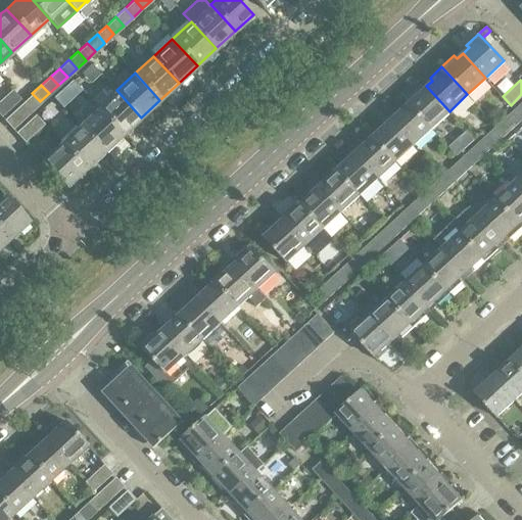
[(449,111),(426,86),(421,92),(418,89),(406,100),(431,128),(449,111)]
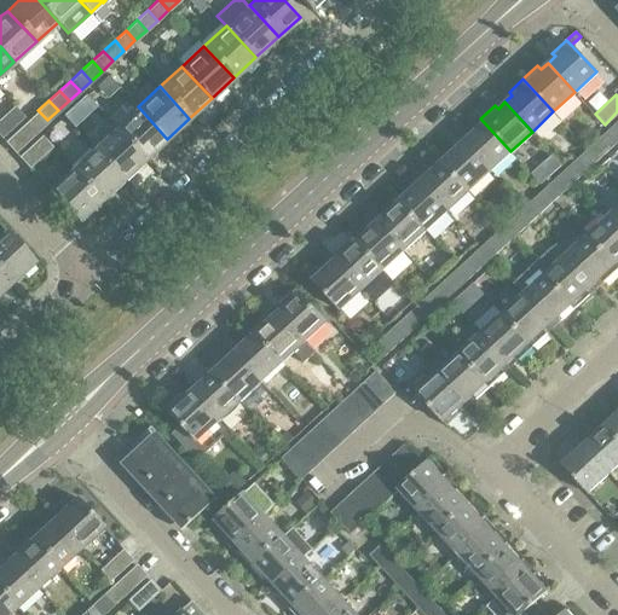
[(13,105),(0,117),(0,135),(3,138),(24,116),(13,105)]
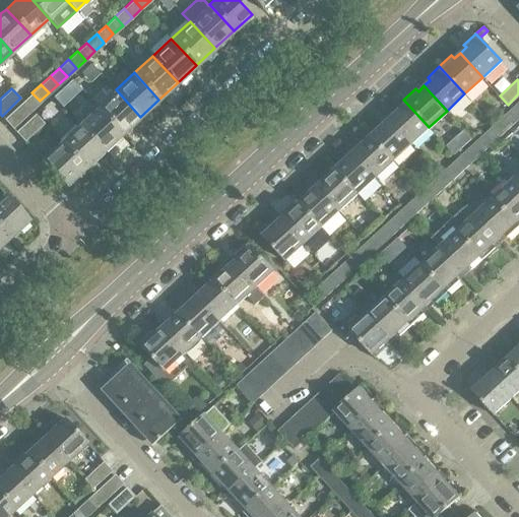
[(122,134),(140,117),(116,89),(96,107),(122,134)]
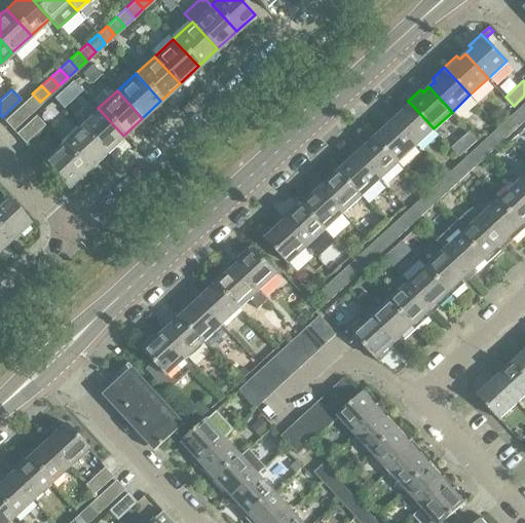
[(12,128),(40,102),(32,94),(4,119),(12,128)]
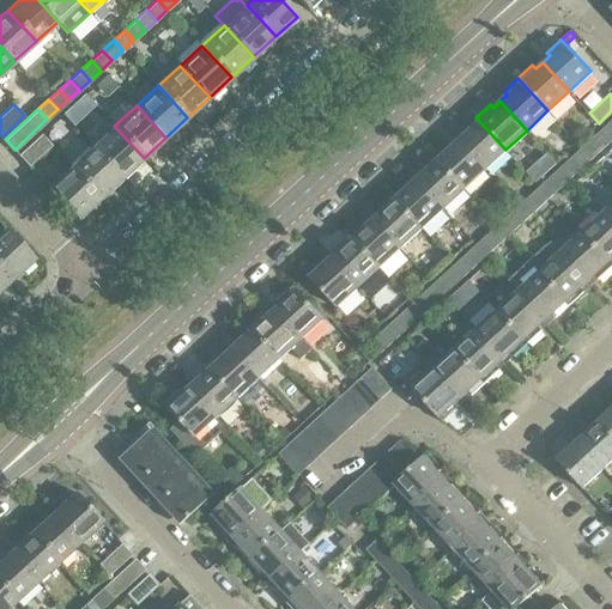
[(506,150),(476,117),(462,131),(465,133),(458,140),(485,169),(506,150)]
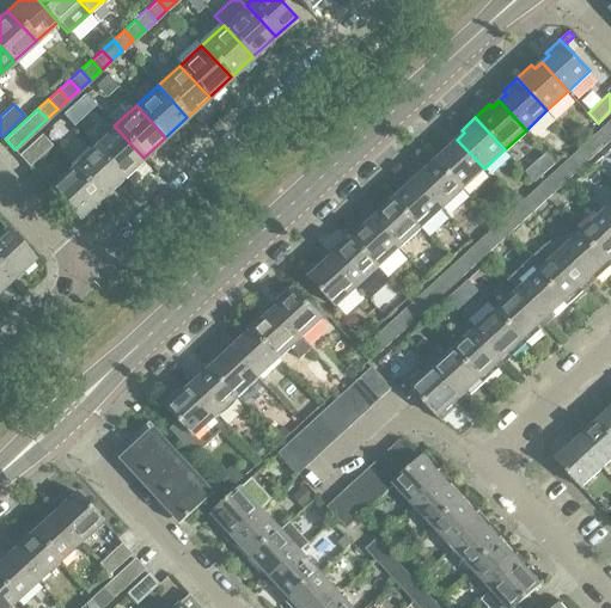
[(602,147),(610,137),(610,118),(592,137),(602,147)]
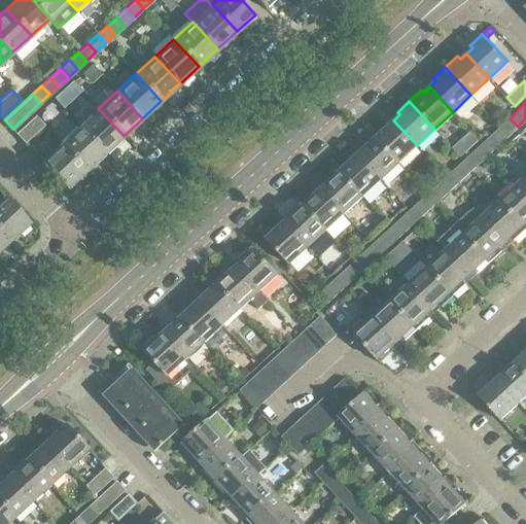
[(104,153),(124,136),(98,108),(79,126),(104,153)]
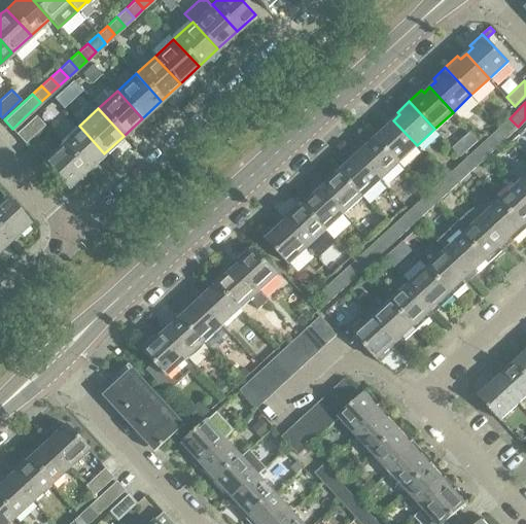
[(34,115),(15,133),(24,141),(42,125),(34,115)]
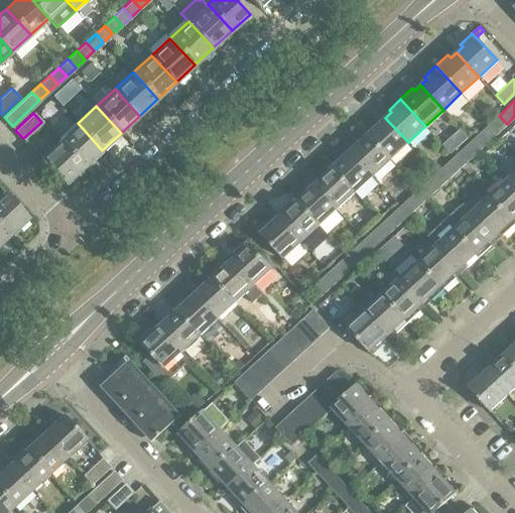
[(498,132),(507,124),(499,116),(490,124),(498,132)]
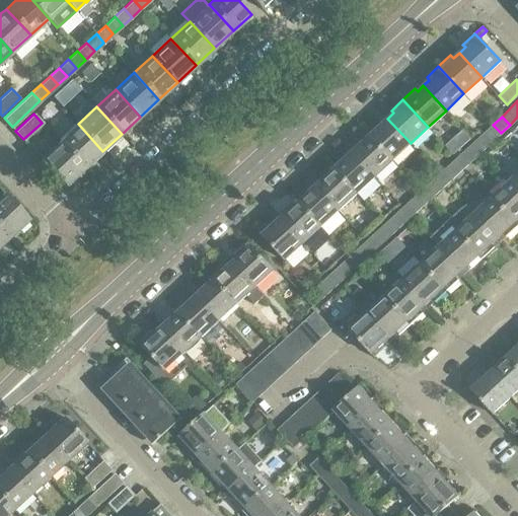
[(411,143),(387,119),(381,124),(379,121),(367,132),(392,159),(411,143)]
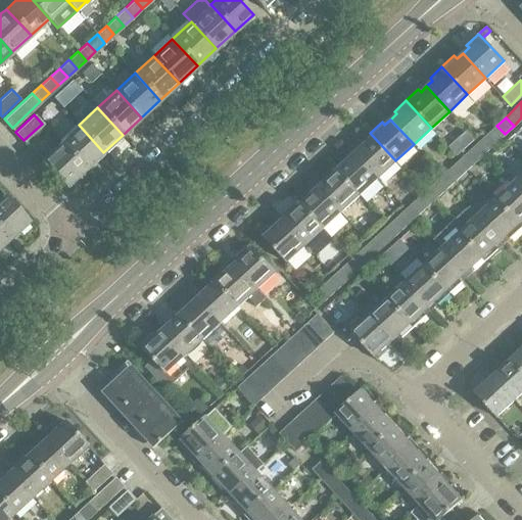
[(85,170),(103,152),(79,125),(60,142),(85,170)]
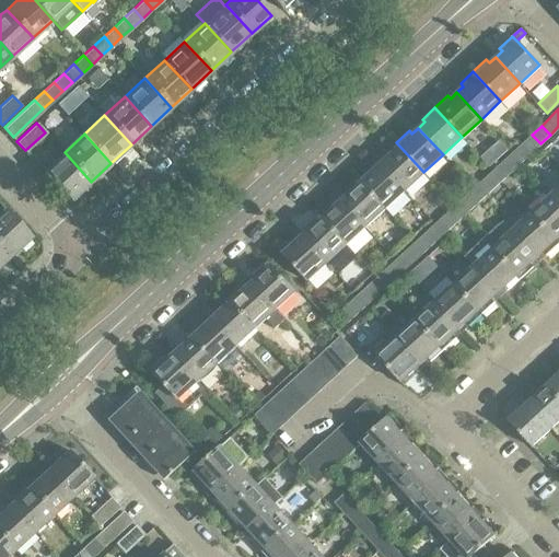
[(540,143),(532,135),(522,143),(531,153),(540,143)]
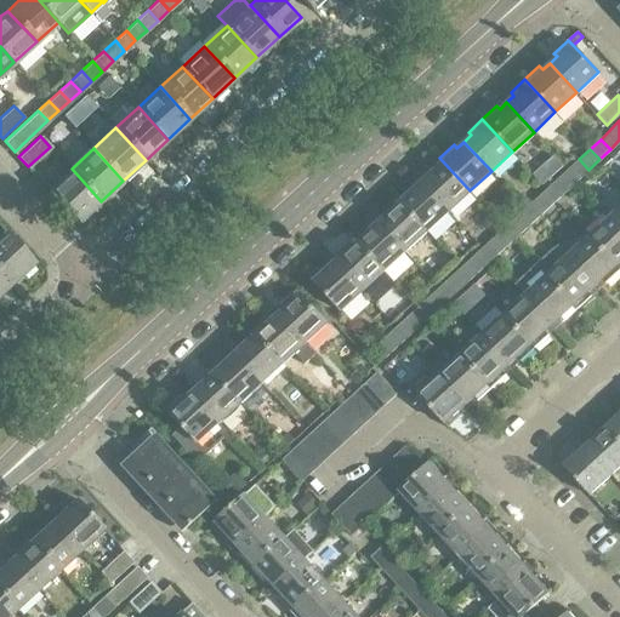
[(470,190),(439,158),(425,171),(427,175),(421,182),(448,211),(470,190)]
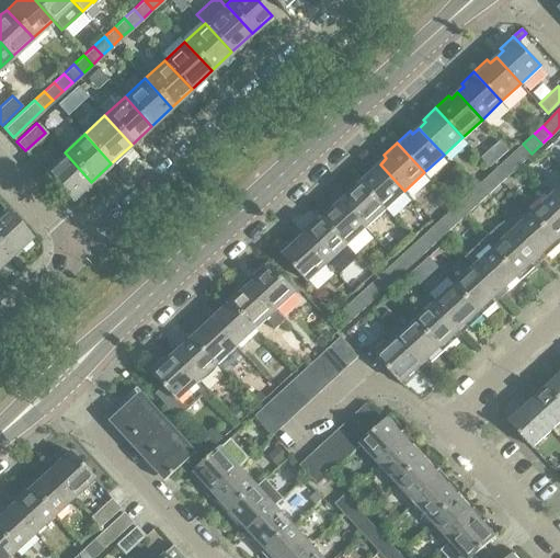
[(532,154),(523,144),(513,152),(522,162),(532,154)]
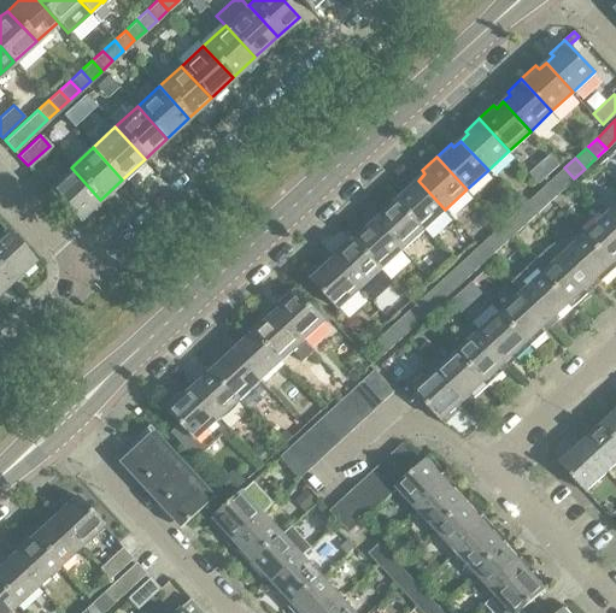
[(78,220),(100,200),(71,168),(48,188),(78,220)]
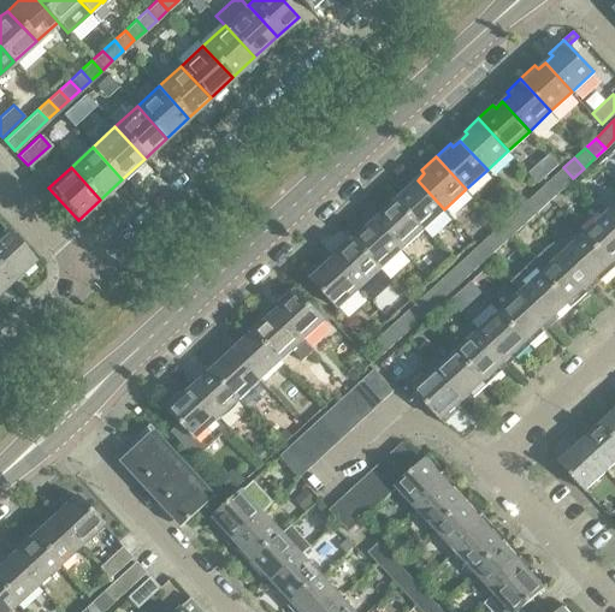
[(573,178),(563,167),(553,177),(562,188),(573,178)]
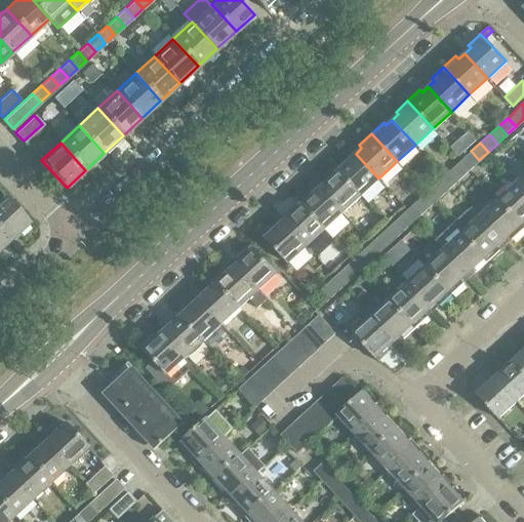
[(479,160),(471,151),(461,160),(470,168),(479,160)]
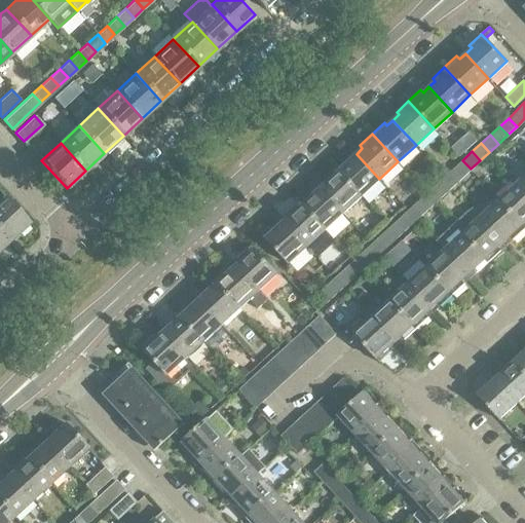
[(379,179),(357,154),(350,159),(347,156),(335,167),(361,195),(379,179)]
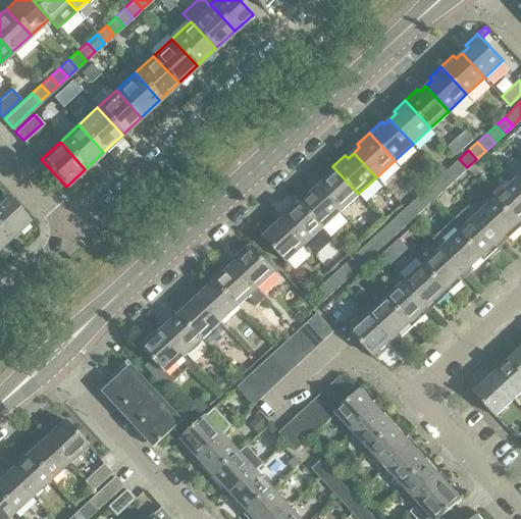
[(467,167),(459,159),(451,167),(459,175),(467,167)]
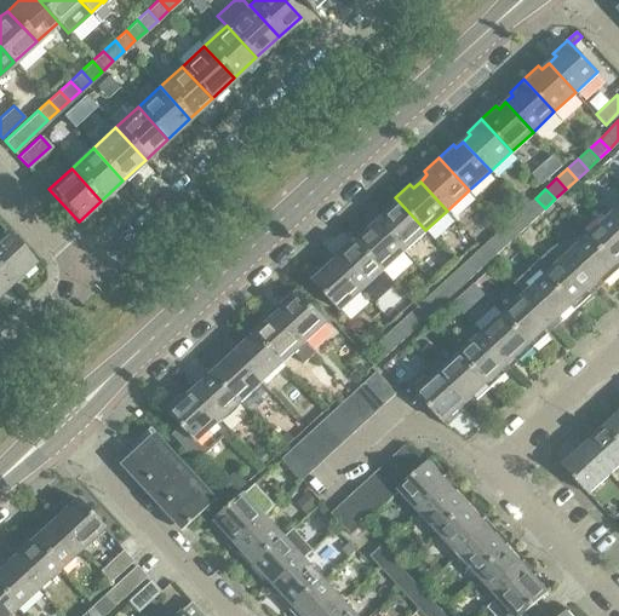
[(425,230),(395,197),(380,211),(384,214),(377,220),(403,249),(425,230)]
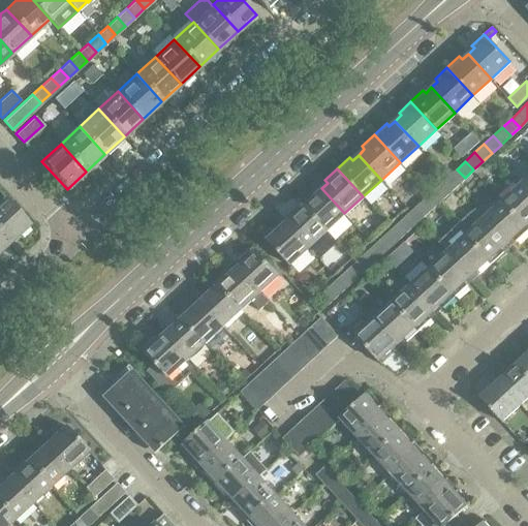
[(465,178),(457,169),(447,178),(456,186),(465,178)]
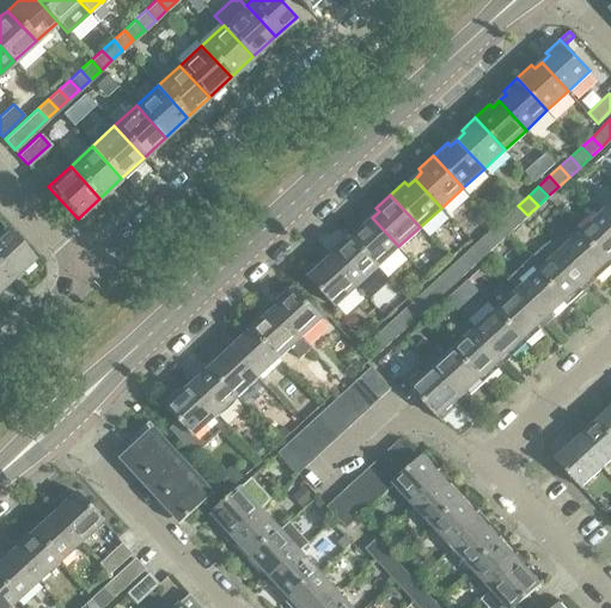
[(527,215),(518,206),(507,215),(517,225),(527,215)]
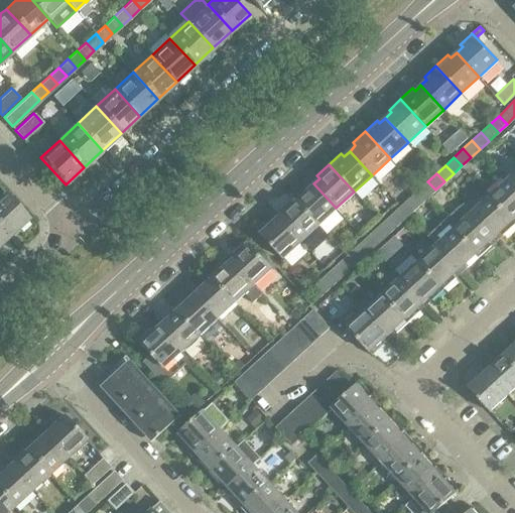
[(514,186),(508,178),(490,196),(514,222),(514,186)]
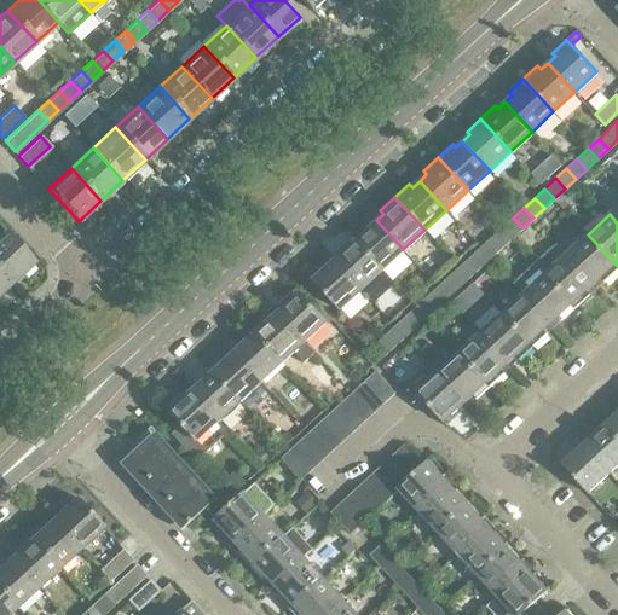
[(523,227),(513,218),(502,227),(512,238),(523,227)]
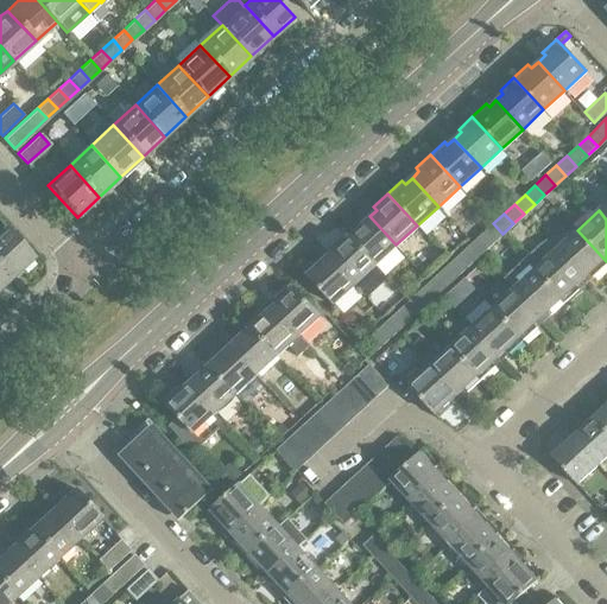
[(396,245),(370,216),(362,223),(360,220),(346,233),(375,265),(396,245)]
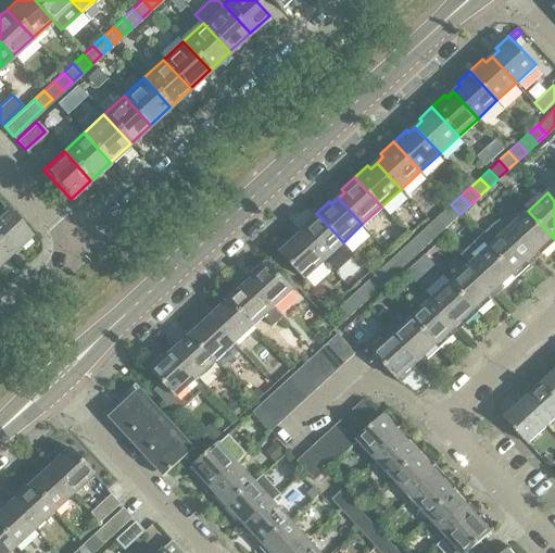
[(450,223),(459,214),(451,204),(441,213),(450,223)]
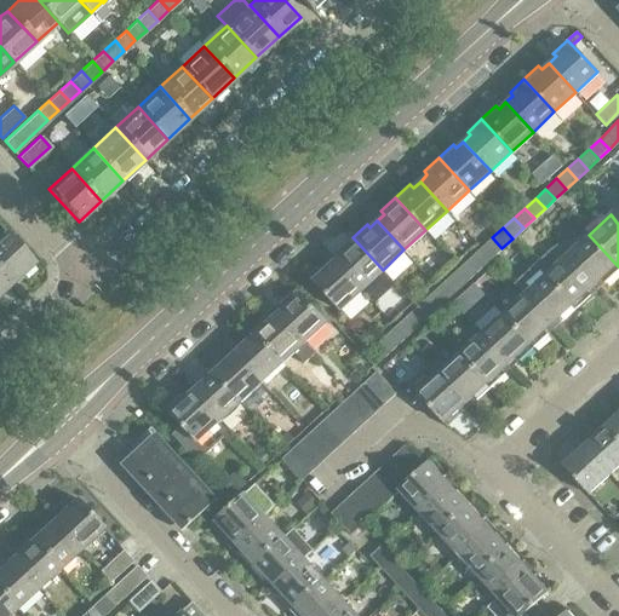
[(4,231),(0,235),(0,270),(11,283),(33,263),(4,231)]
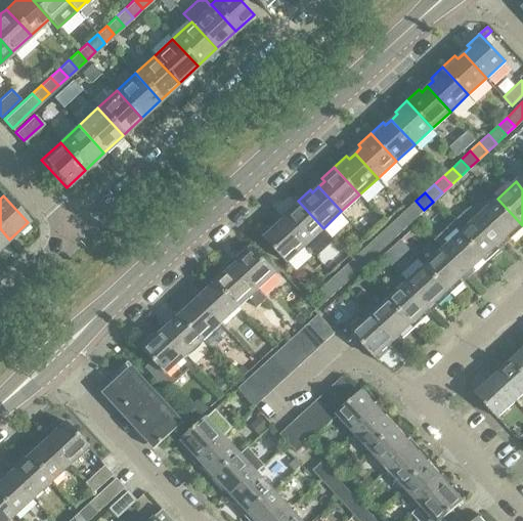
[(511,237),(522,226),(522,225),(497,199),(479,215),(503,240),(509,234),(511,237)]
